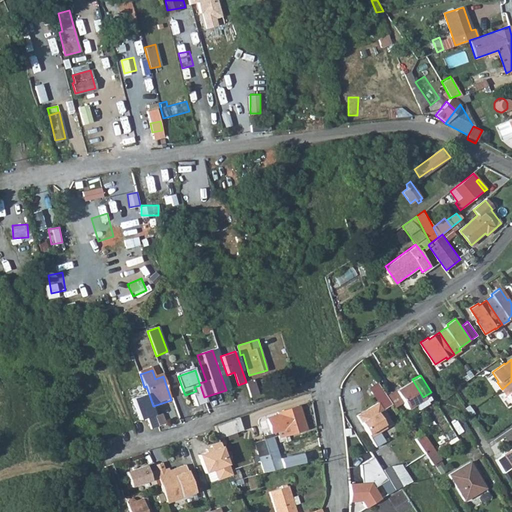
[(178,376),(165,380),(169,389),(181,385),(178,376)]
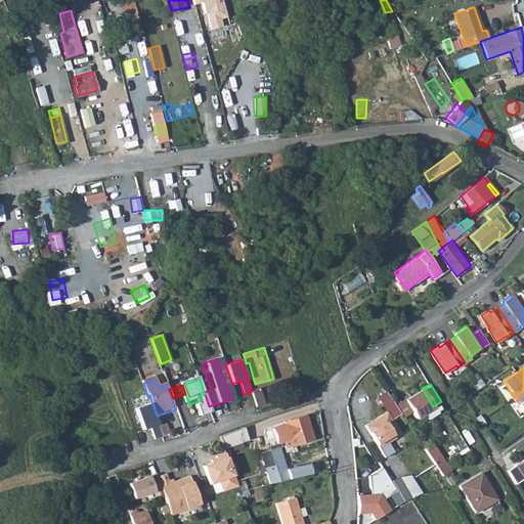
[(263,398),(260,388),(252,391),(255,400),(263,398)]
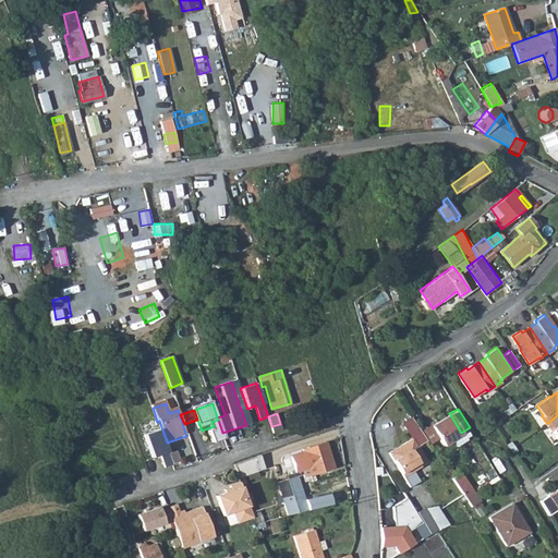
[(449,413),(431,424),(438,436),(444,445),(461,433),(449,413)]
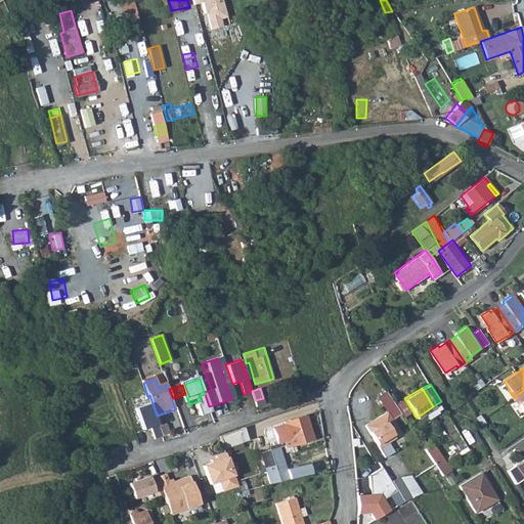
[(396,404),(386,389),(377,395),(387,409),(365,424),(380,446),(396,435),(387,421),(400,410),(396,404)]
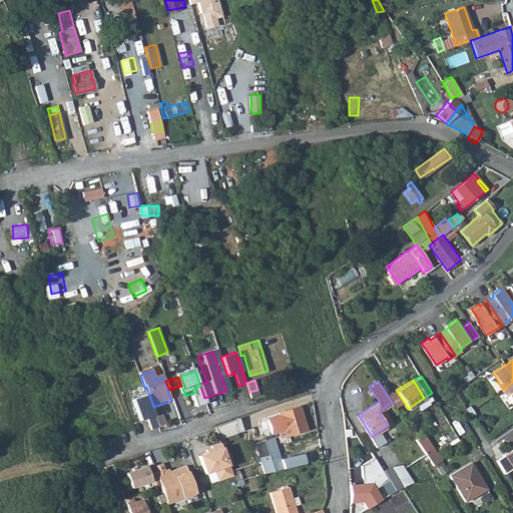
[(512,382),(503,390),(507,396),(508,396),(512,402),(512,382)]
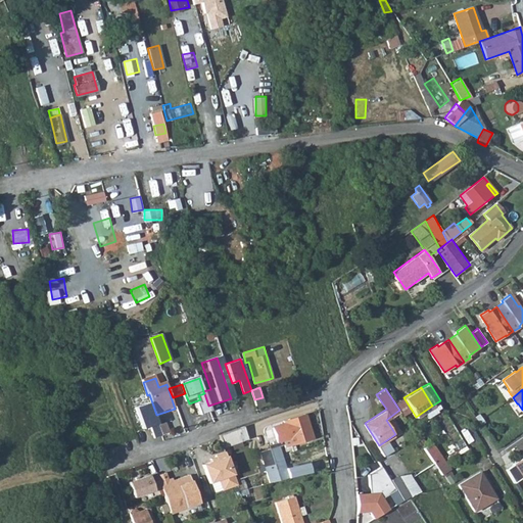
[(254,399),(256,406),(264,403),(263,397),(254,399)]
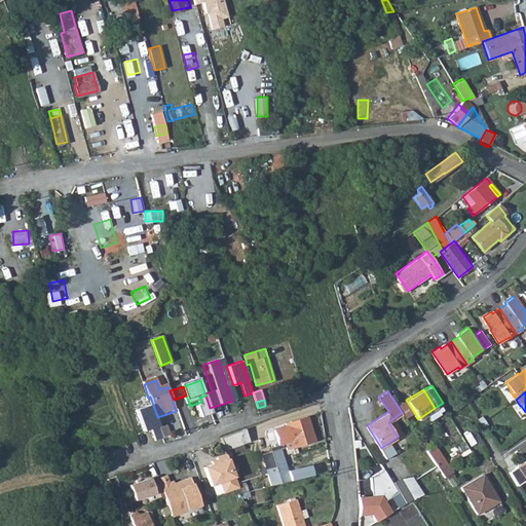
[(413,411),(406,400),(398,406),(402,412),(404,416),(413,411)]
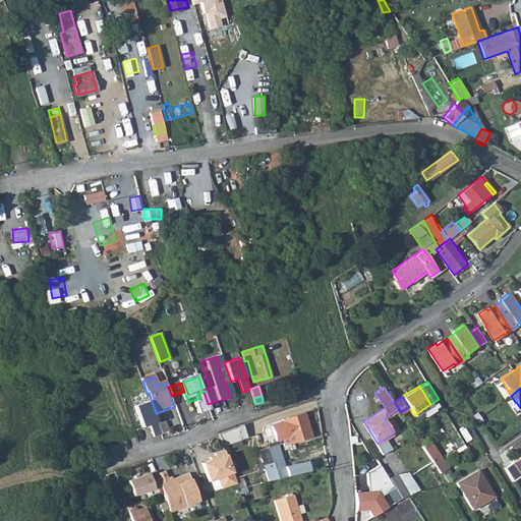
[(158,422),(149,400),(133,405),(141,426),(150,423),(154,436),(162,432),(158,422)]
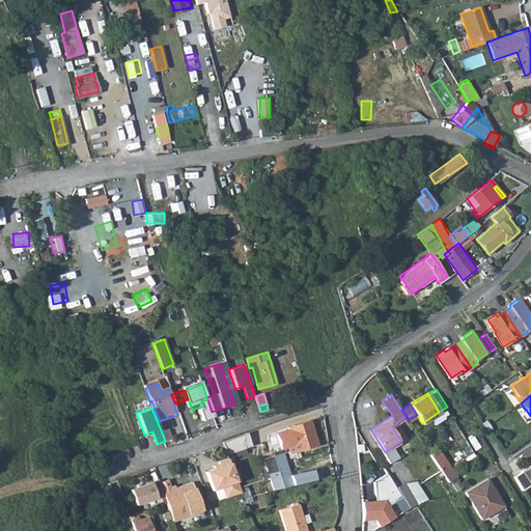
[(288,447),(295,445),(296,451),(317,445),(310,421),(289,427),(289,430),(278,435),(282,449),(288,447)]
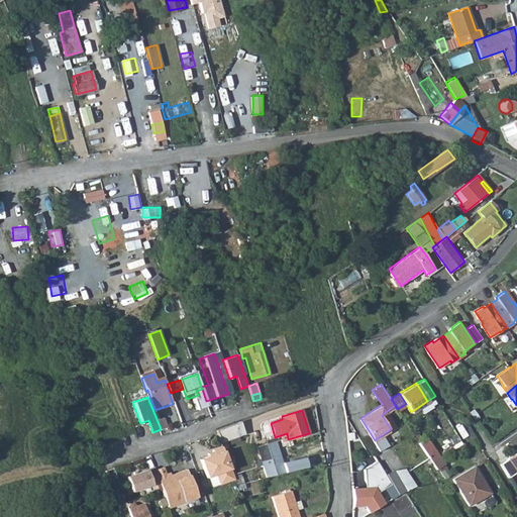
[(157,419),(161,429),(168,427),(164,417),(157,419)]
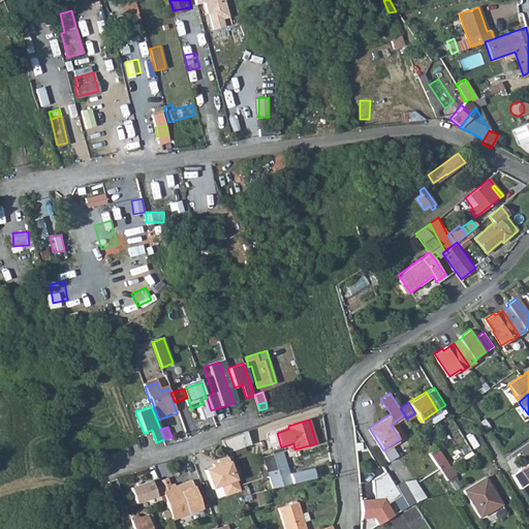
[(246,431),(222,441),(226,453),(251,443),(246,431)]
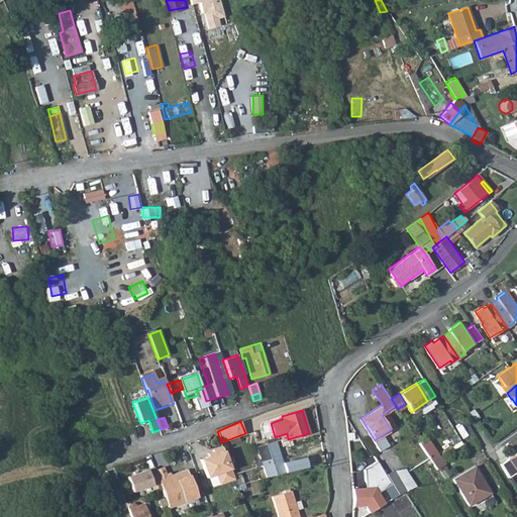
[(419,440),(429,455),(436,468),(444,462),(427,435),(419,440)]
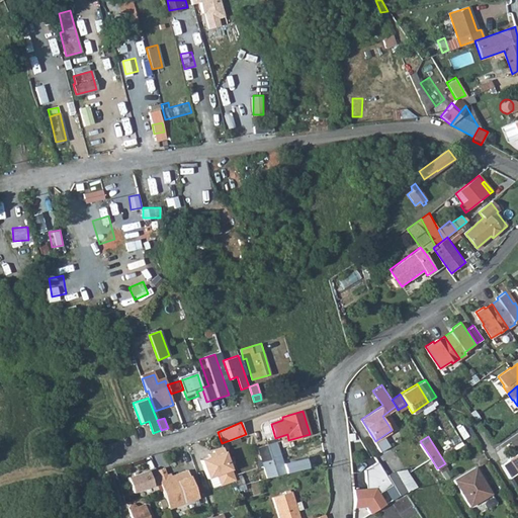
[(287,472),(283,461),(280,453),(276,441),(267,444),(272,458),(277,476),(287,472)]
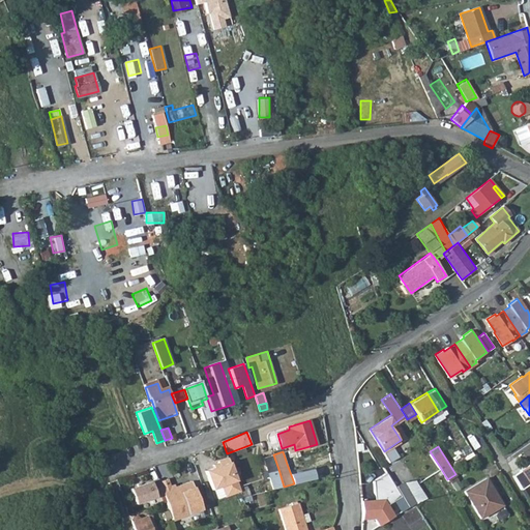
[(273,454),(264,458),(269,472),(278,469),(273,454)]
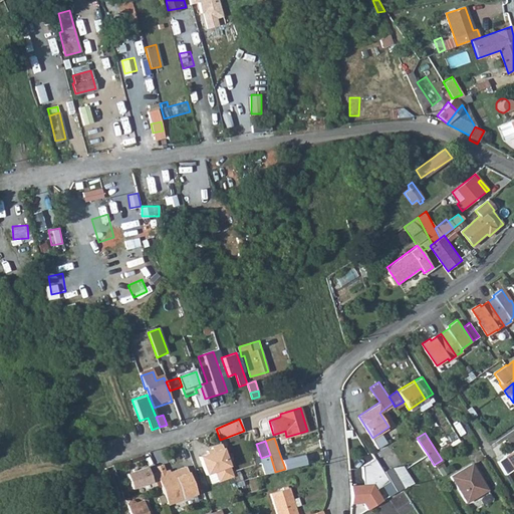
[(234,477),(232,472),(222,444),(212,448),(214,453),(209,455),(200,458),(207,476),(215,473),(219,483),(234,477)]
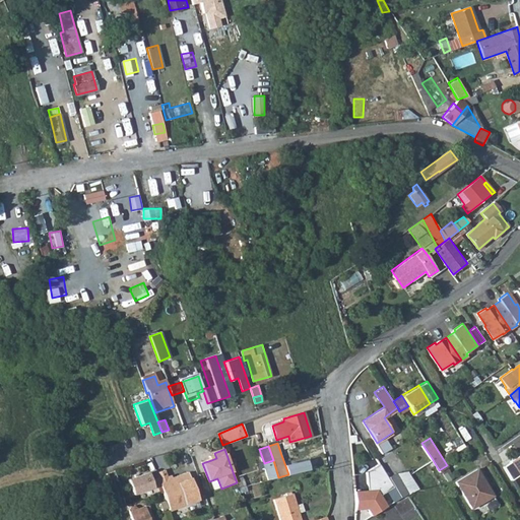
[(281,455),(284,463),(289,461),(287,453),(281,455)]
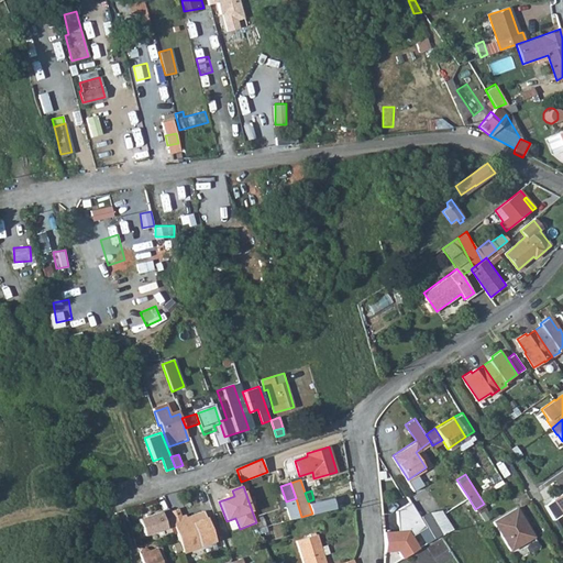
[(562,496),(562,494),(553,500),(562,514),(562,496)]
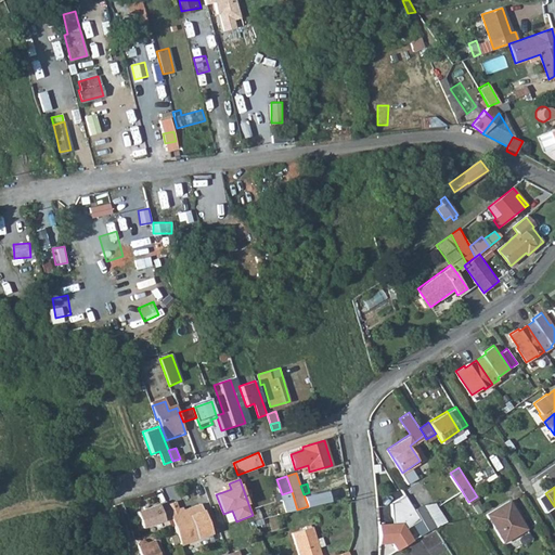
[(282,494),(286,512),(297,510),(292,491),(282,494)]
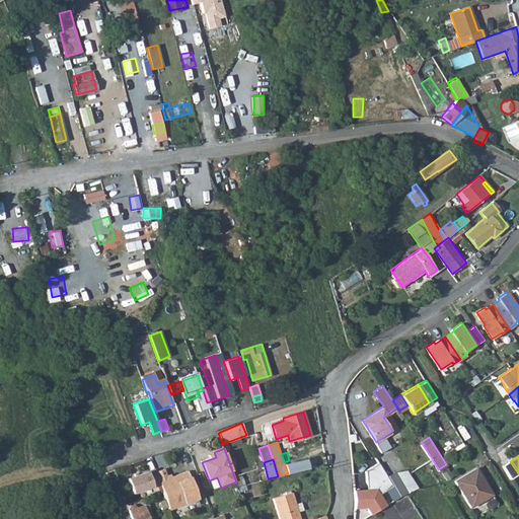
[(378,496),(391,489),(375,463),(362,471),(363,483),(367,489),(365,490),(351,491),(352,502),(352,508),(364,508),(368,515),(384,507),(378,496)]
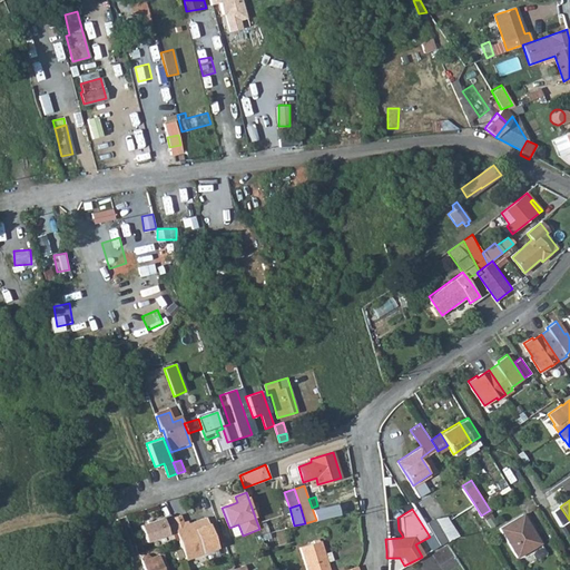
[(500,528),(517,557),(541,543),(523,513),(500,528)]
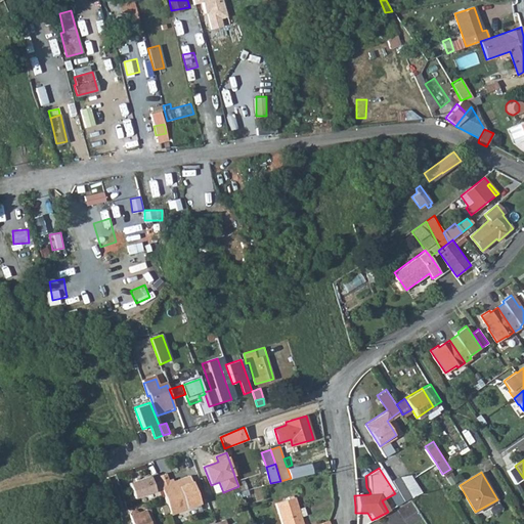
[(162,484),(158,474),(130,484),(136,499),(163,489),(162,484)]
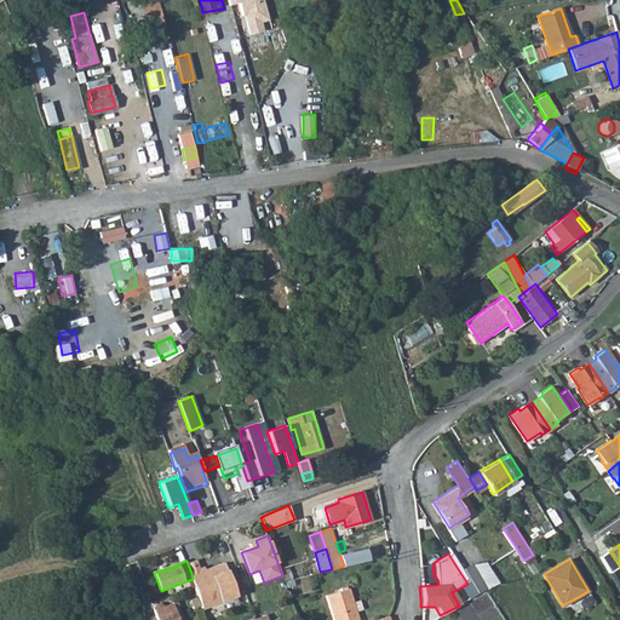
[(201,569),(191,573),(193,579),(204,610),(239,598),(225,563),(201,572),(201,569)]
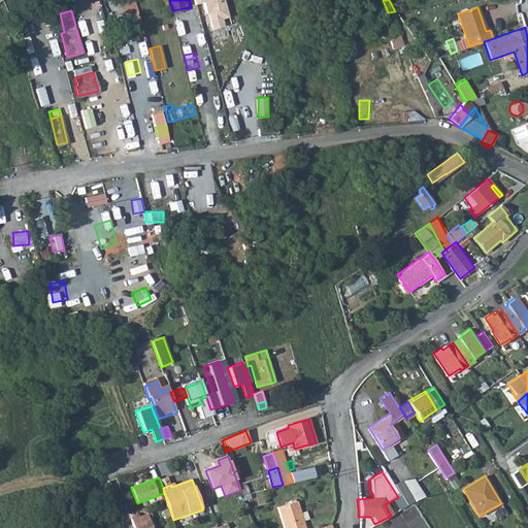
[(409,493),(402,481),(393,487),(406,507),(415,503),(409,493)]
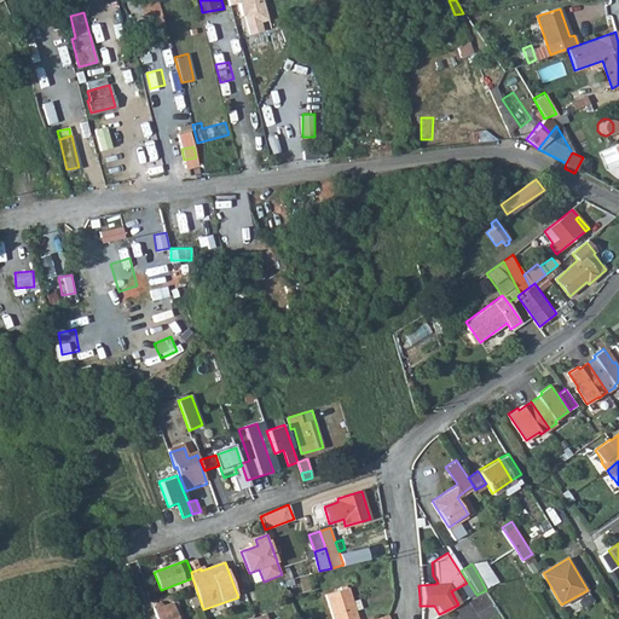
[(480,578),(486,590),(499,582),(493,571),(480,578)]
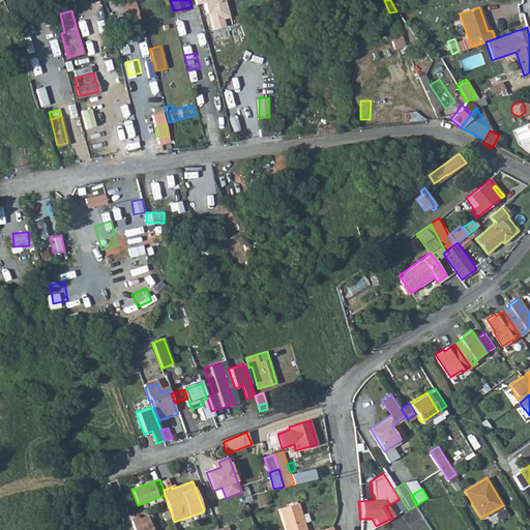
[(307,529),(305,522),(302,514),(299,503),(298,504),(297,501),(292,502),(293,505),(280,509),(286,529),(307,529)]
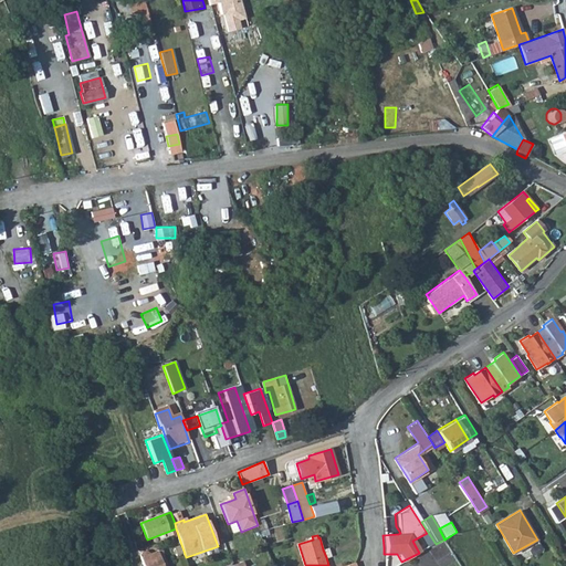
[(142,558),(144,565),(168,565),(164,551),(142,558)]
